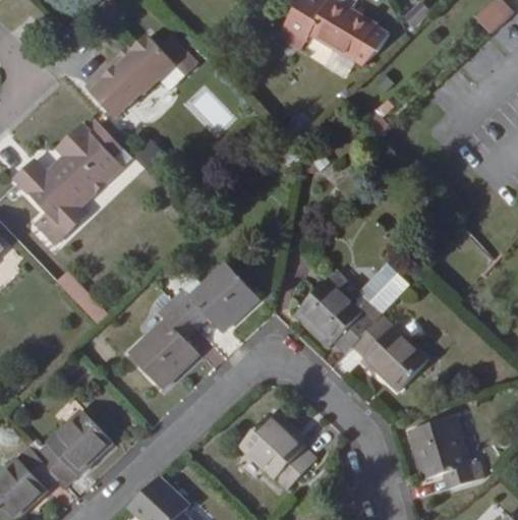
[(328,0),(298,0),(280,30),(303,43),(308,34),(353,61),(376,24),(336,0),(328,0)]
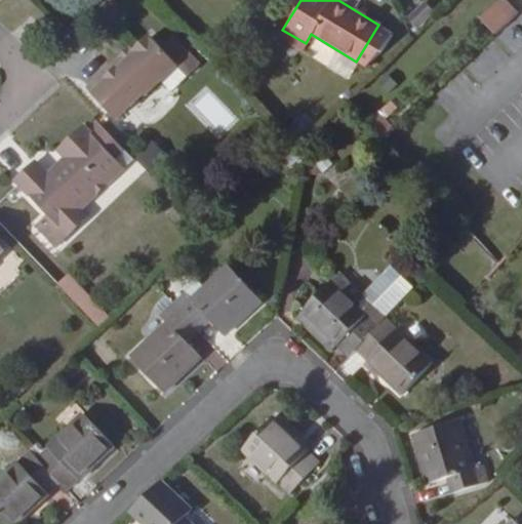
[(490,0),(473,16),(489,35),(515,11),(504,0),(490,0)]
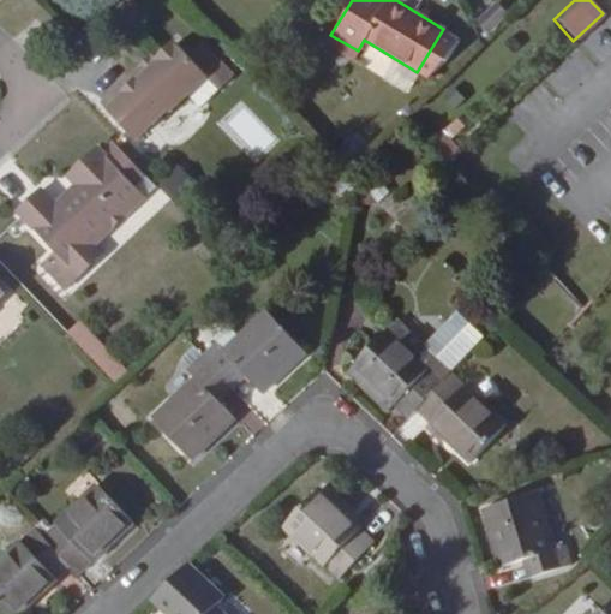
[(169,112),(207,76),(174,40),(155,58),(156,59),(129,87),(123,81),(100,102),(135,139),(167,109),(169,112)]
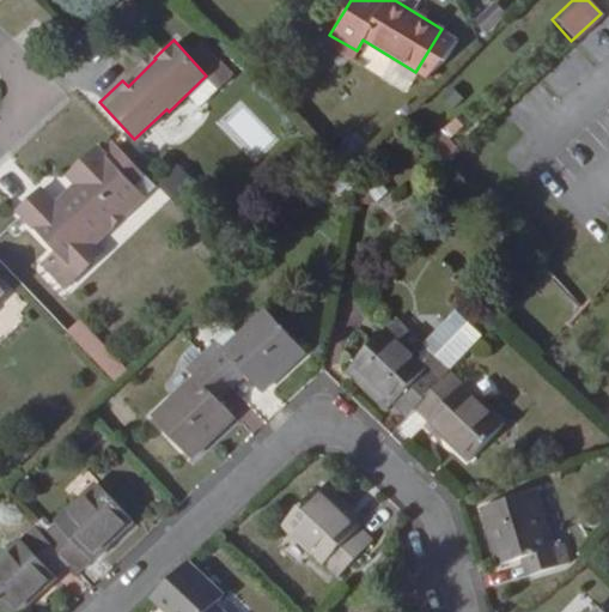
[(437,131),(424,144),(442,163),(456,151),(437,131)]
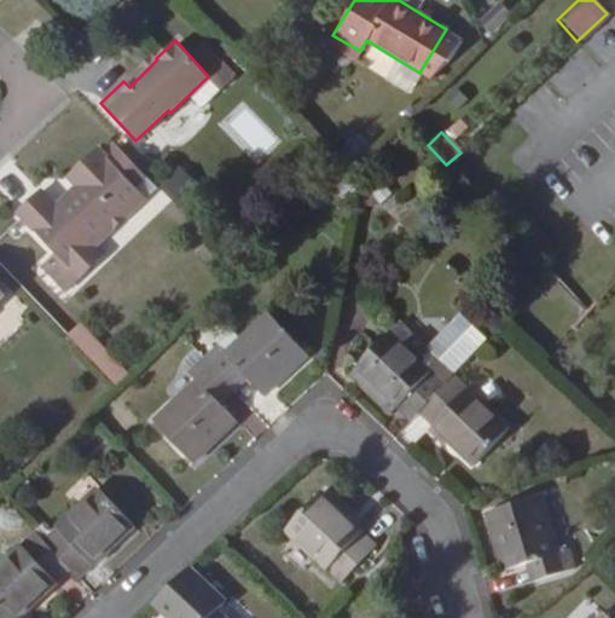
[(111,142),(100,151),(134,186),(145,177),(111,142)]
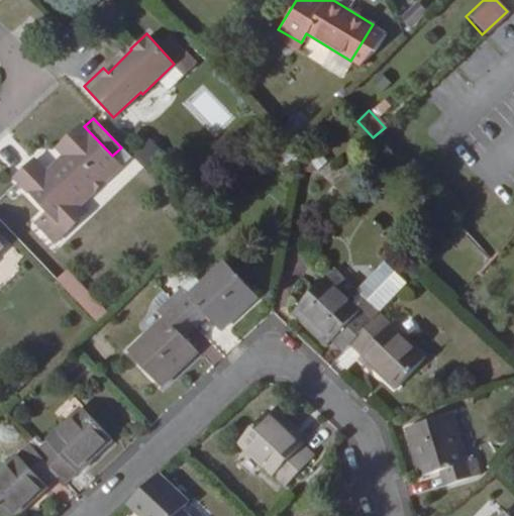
[(60,155),(47,166),(54,171),(49,175),(43,169),(33,158),(12,177),(62,230),(64,232),(85,212),(79,205),(121,165),(112,156),(84,126),(81,122),(54,147),(60,155)]
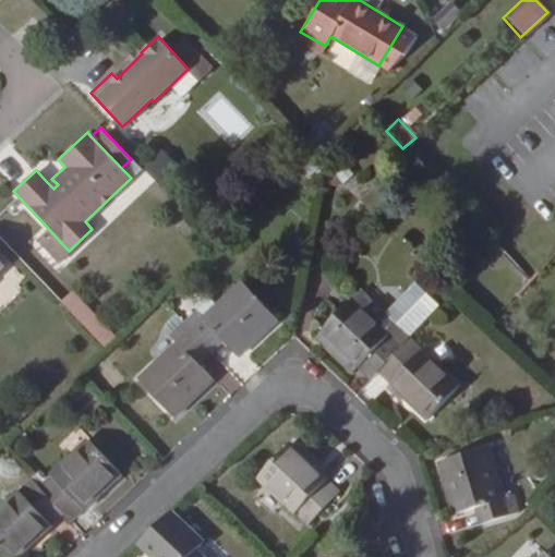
[(51,179),(47,182),(53,189),(58,184),(51,179)]
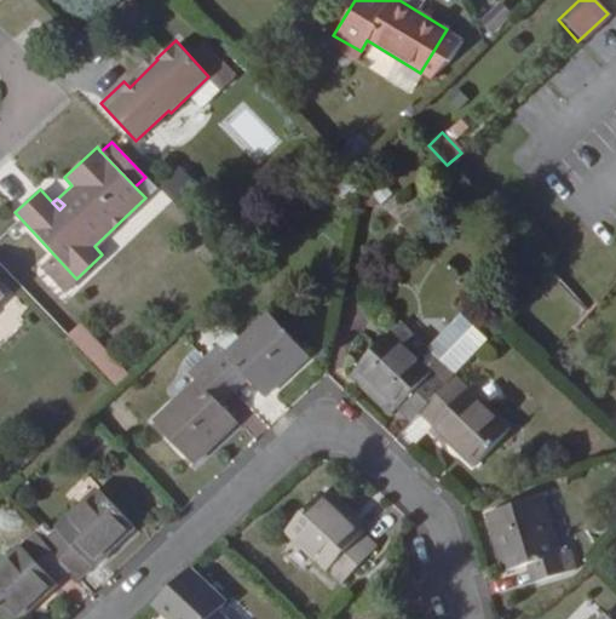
[(74,276),(52,252),(35,267),(58,291),(74,276)]
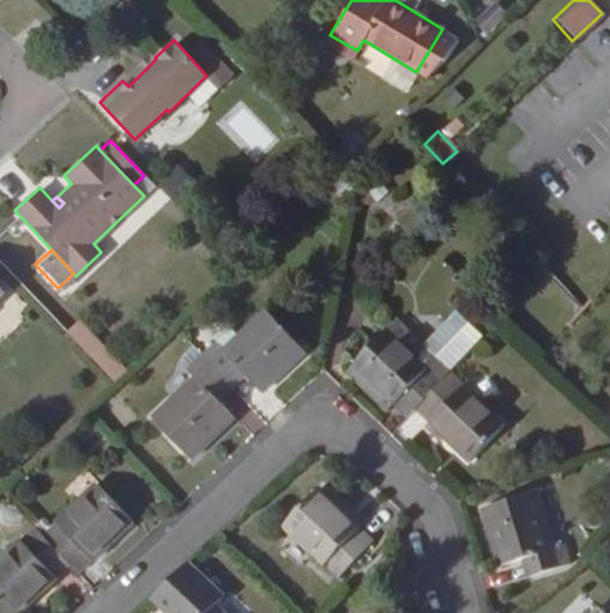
[(221,348),(212,341),(199,353),(231,388),(245,376),(261,392),(306,352),(264,308),(235,335),(221,348)]
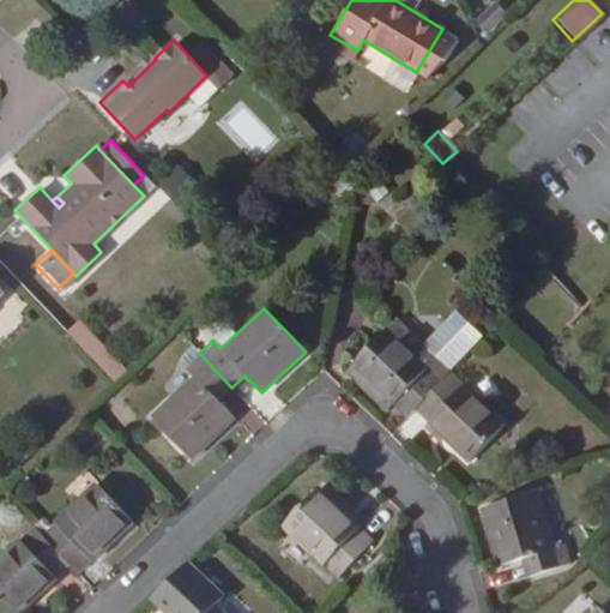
[(396,317),(387,325),(427,364),(435,355),(396,317)]
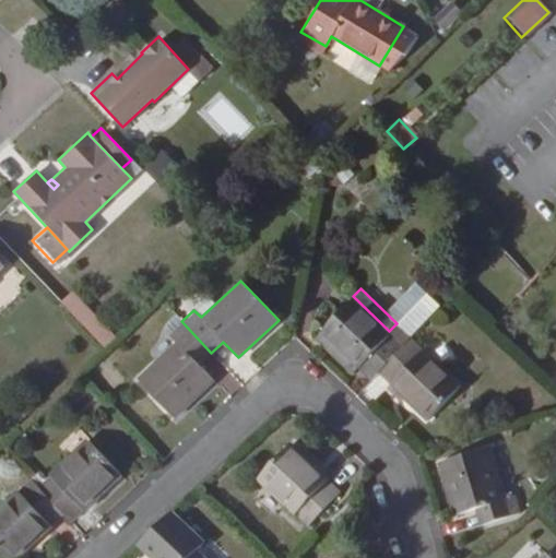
[(66,293),(57,300),(93,337),(102,331),(66,293)]
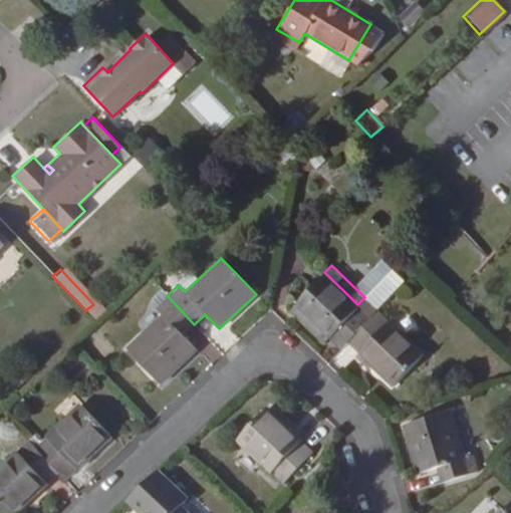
[(293,306),(327,339),(338,349),(345,342),(369,316),(376,308),(364,297),(357,304),(324,272),(293,306)]
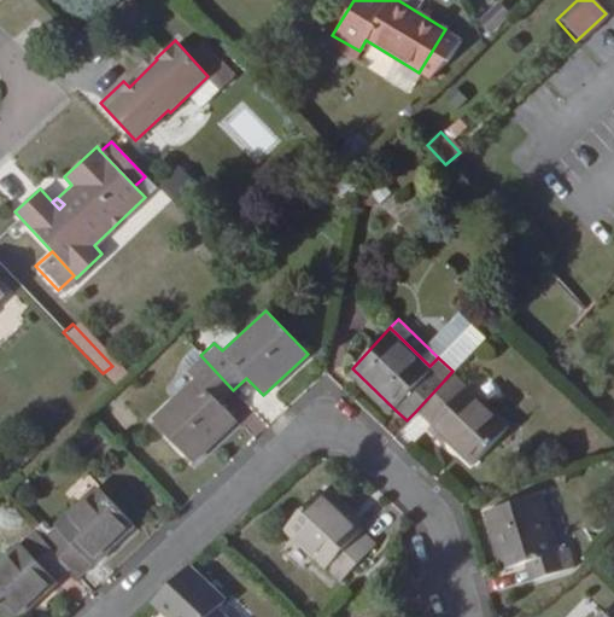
[(229,329),(214,343),(222,350),(237,337),(229,329)]
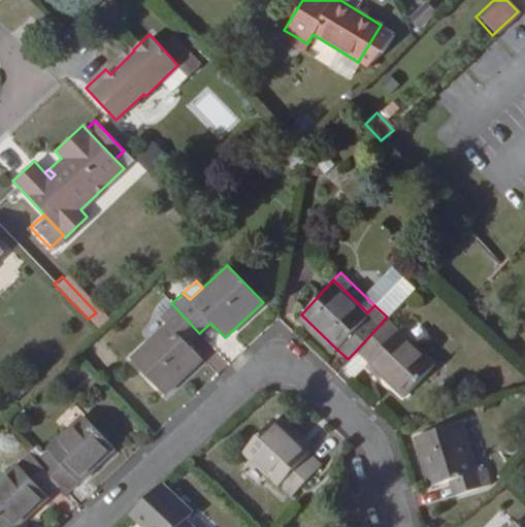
[(199,333),(171,303),(160,315),(166,322),(128,358),(163,395),(201,359),(188,344),(199,333)]
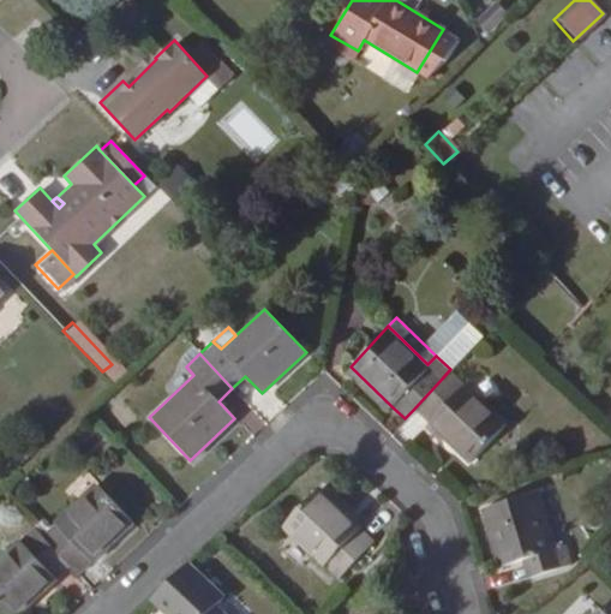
[(385,412),(391,406),(351,367),(343,373),(385,412)]
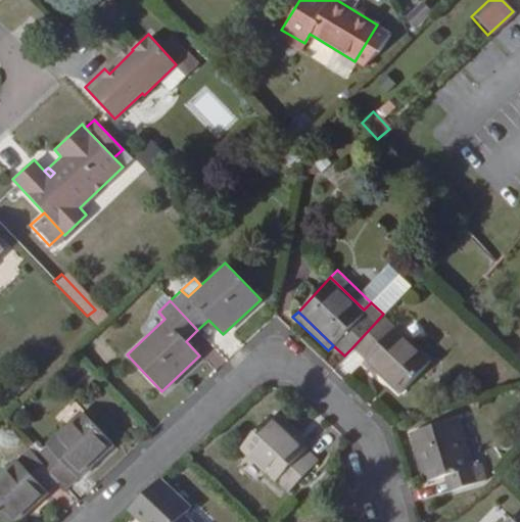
[(363,360),(377,372),(398,393),(431,359),(383,314),(376,322),(351,348),(363,360)]
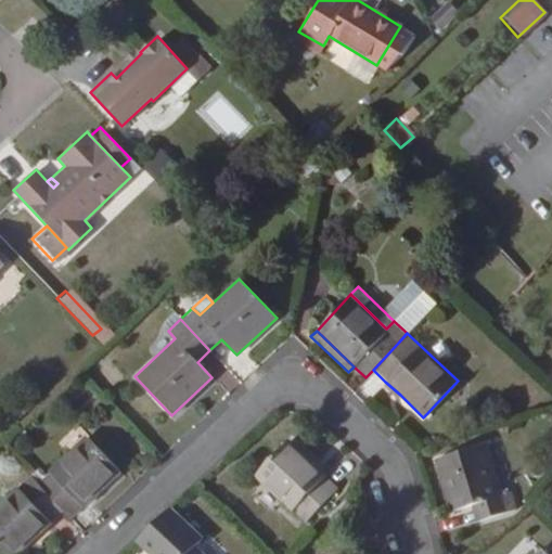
[(396,399),(400,395),(385,382),(382,386),(396,399)]
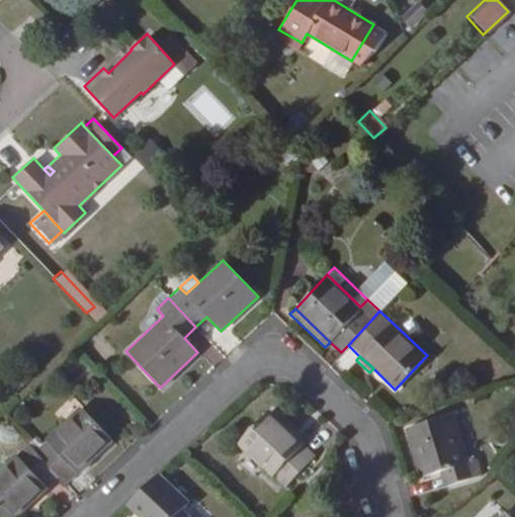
[(34,450),(60,476),(67,483),(111,440),(80,407),(34,450)]
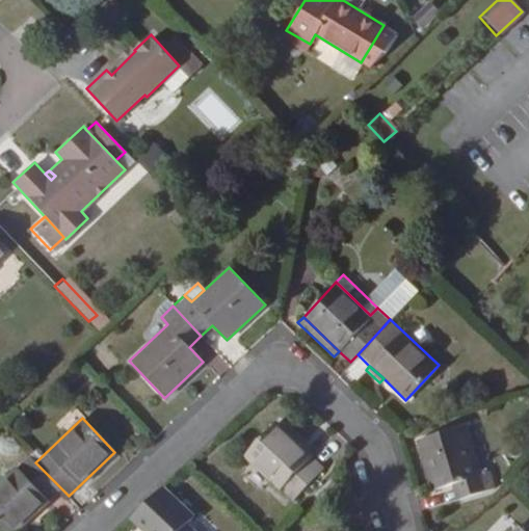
[(323,467),(275,421),(243,454),(291,500),(323,467)]
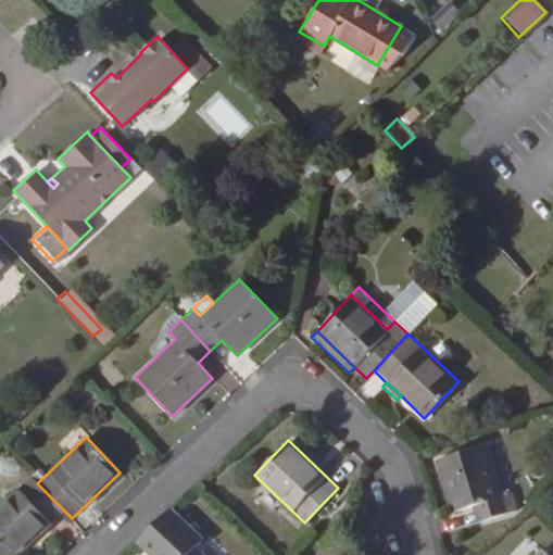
[(486,443),(435,461),(450,512),(470,505),(476,521),(517,508),(511,492),(503,494),(486,443)]
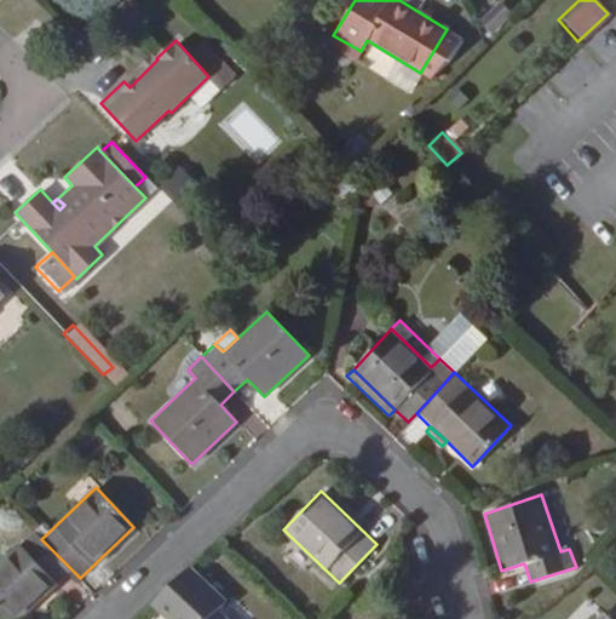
[(0,607),(10,618),(19,618),(72,569),(41,539),(33,531),(0,561),(0,607)]
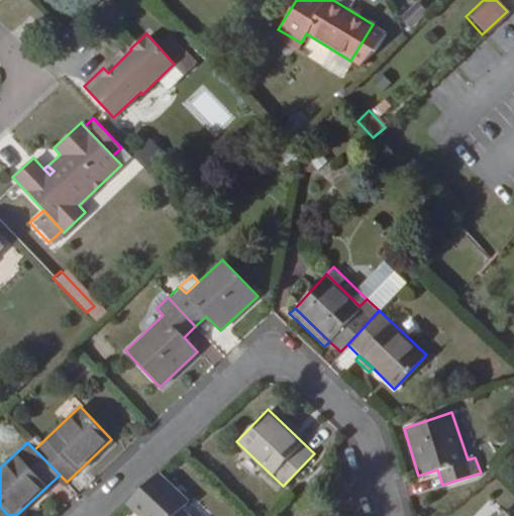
[(187,515),(180,509),(188,501),(176,489),(149,515),(187,515)]
